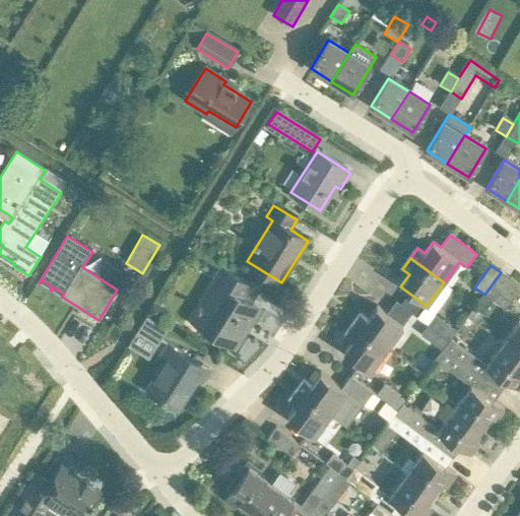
[(250,286),(222,269),(190,321),(235,349),(260,310),(243,299),(250,286)]
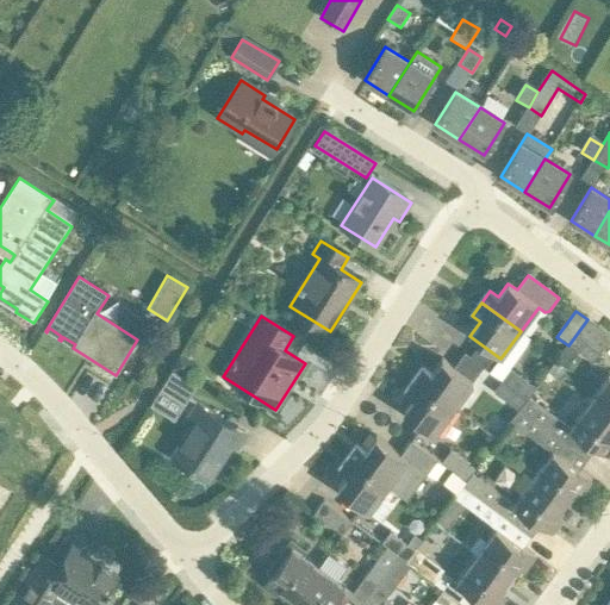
[(609,341),(609,335),(587,319),(568,345),(592,363),(609,341)]
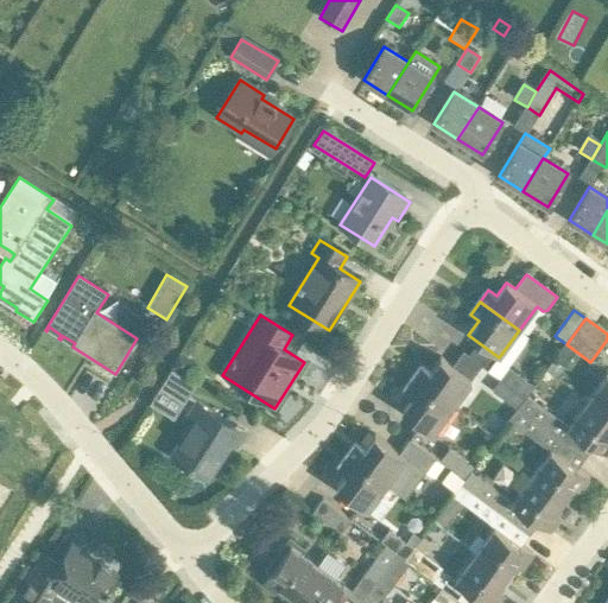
[(422,367),(413,379),(447,404),(466,378),(441,360),(430,373),(422,367)]
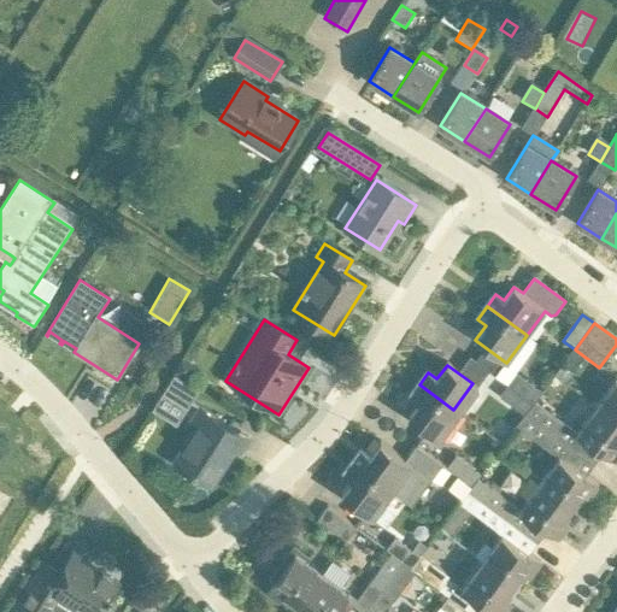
[(517,375),(509,386),(534,405),(542,394),(517,375)]
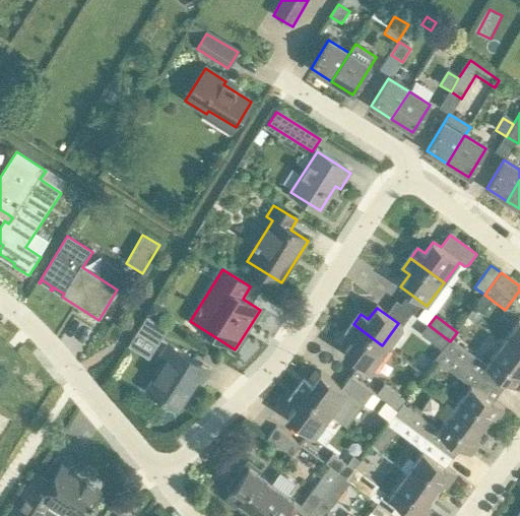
[(147,318),(137,333),(157,345),(168,330),(147,318)]
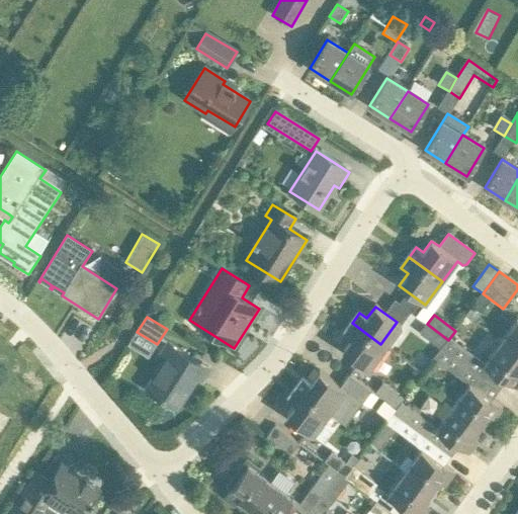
[(501,342),(517,354),(517,320),(501,342)]
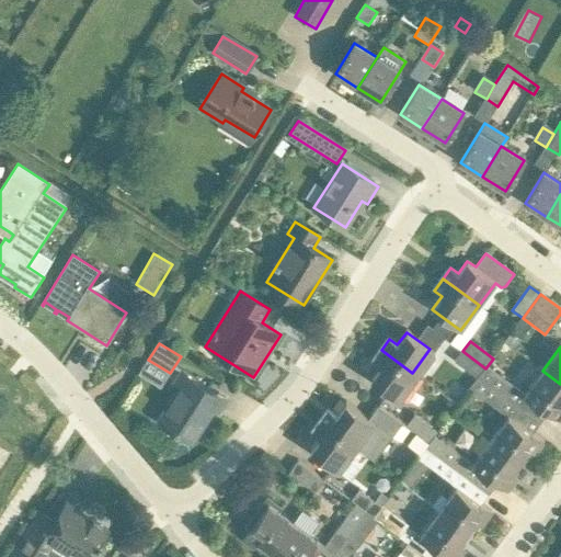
[(380,367),(371,379),(395,397),(412,373),(381,350),(373,362),(380,367)]
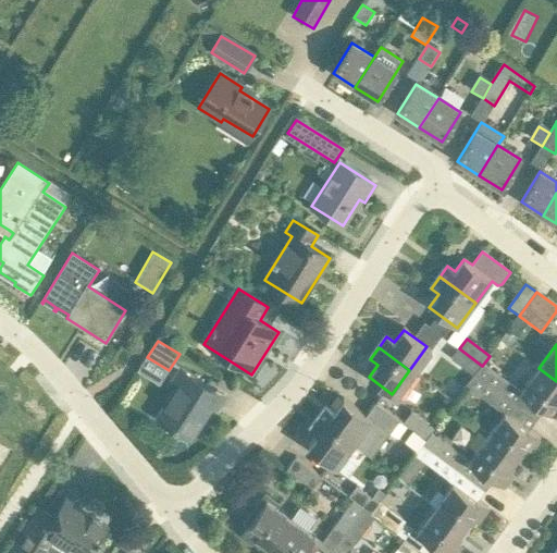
[(474,376),(482,366),(459,348),(452,359),(474,376)]
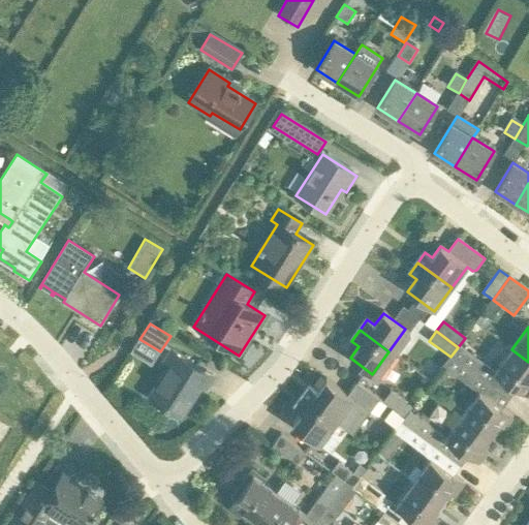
[(458,347),(450,357),(501,394),(508,384),(528,398),(528,396),(528,362),(511,349),(494,373),(458,347)]
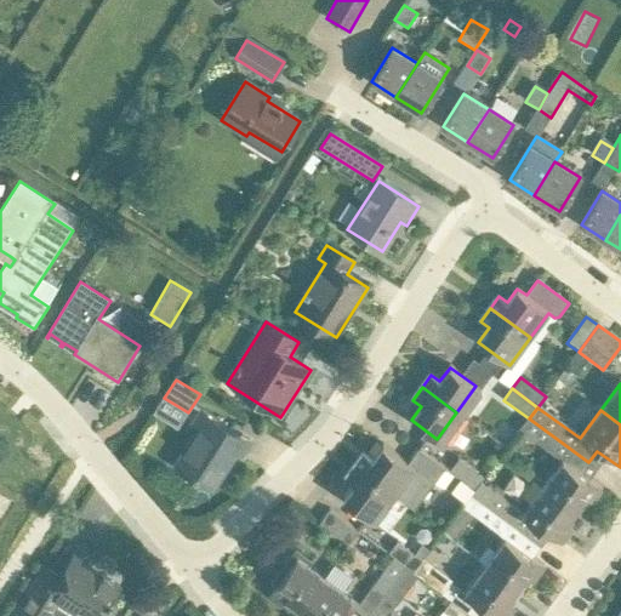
[(199,432),(177,467),(212,489),(235,452),(229,450),(238,437),(203,414),(193,428),(199,432)]
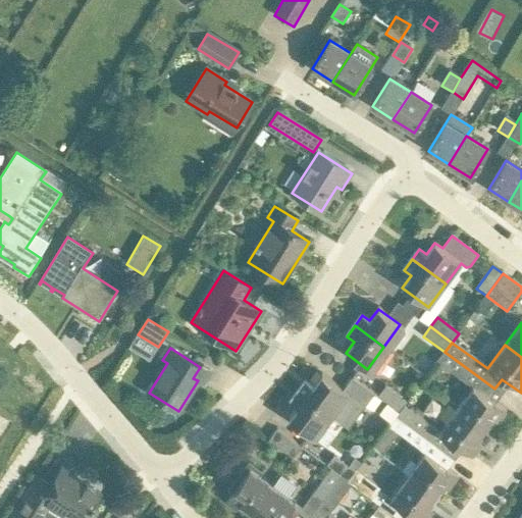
[(487,399),(494,389),(445,352),(438,360),(474,386),(457,411),(486,432),(494,421),(498,424),(506,412),(487,399)]
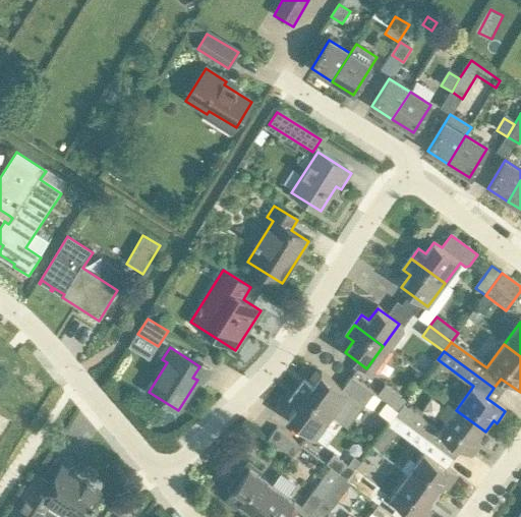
[(342,390),(322,375),(312,387),(305,382),(298,392),(343,424),(358,404),(363,408),(373,394),(352,378),(342,390)]
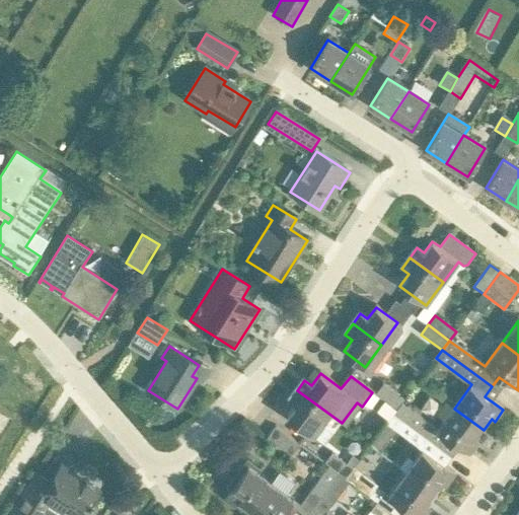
[(397,410),(402,403),(404,400),(384,384),(377,394),(397,410)]
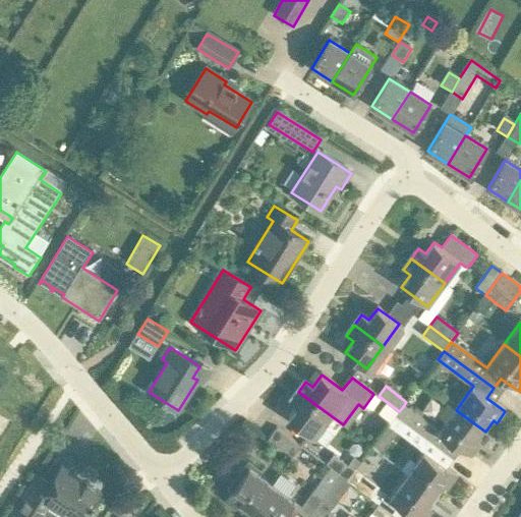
[(343,424),(298,392),(290,402),(297,407),(288,418),(314,439),(324,426),(335,435),(343,424)]
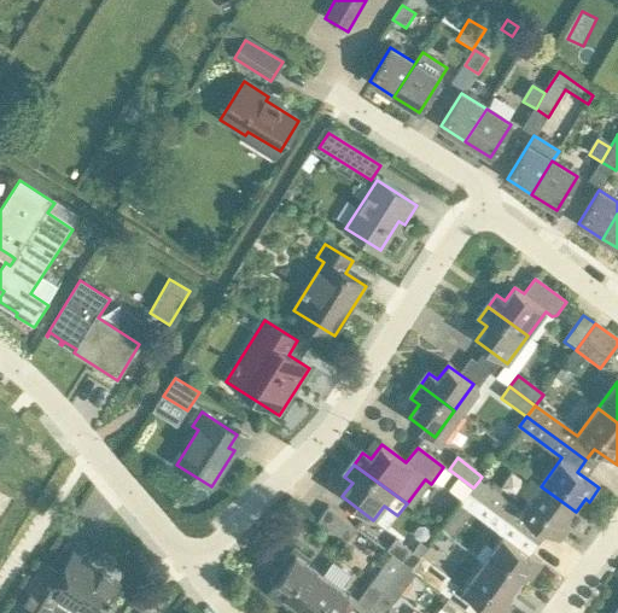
[(479,480),(473,488),(470,494),(497,514),(507,501),(479,480)]
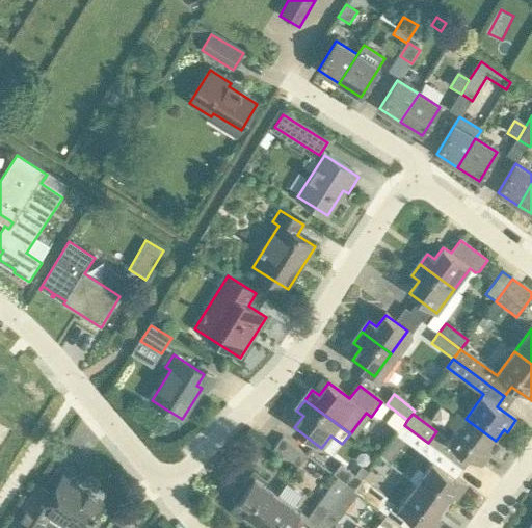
[(466,419),(448,443),(481,467),(490,455),(486,453),(496,441),(466,419)]
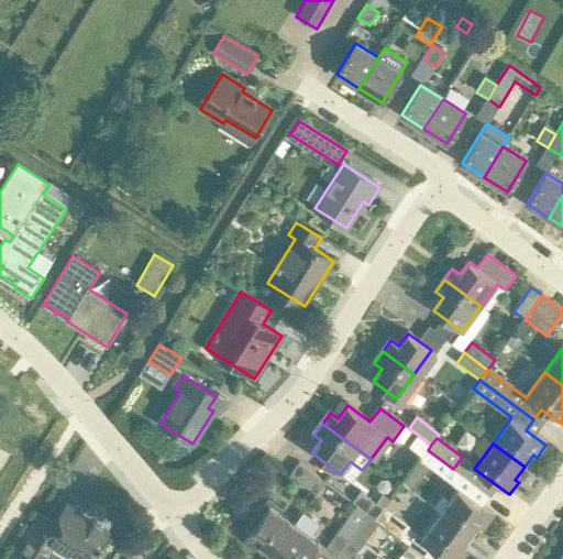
[(446,478),(453,469),(428,450),(420,459),(446,478)]
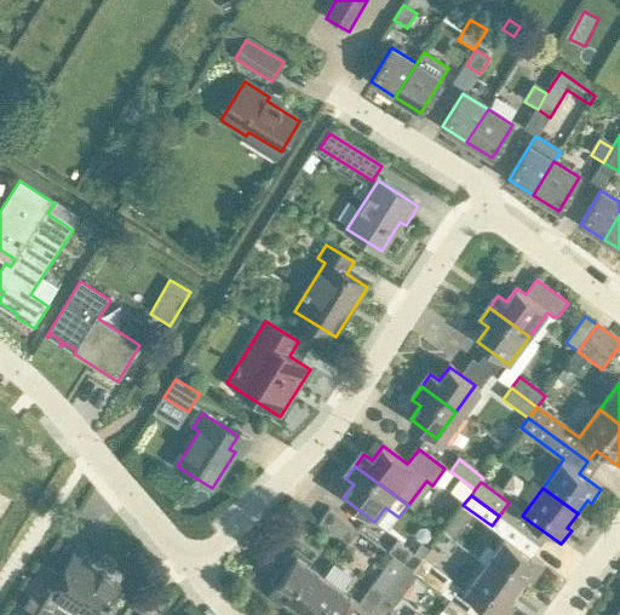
[(328,510),(320,523),(349,544),(359,532),(328,510)]
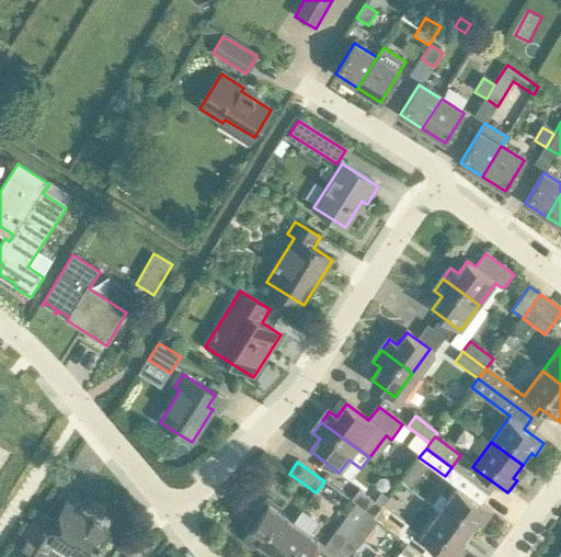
[(457,488),(439,512),(470,535),(479,524),(483,526),(492,514),(457,488)]
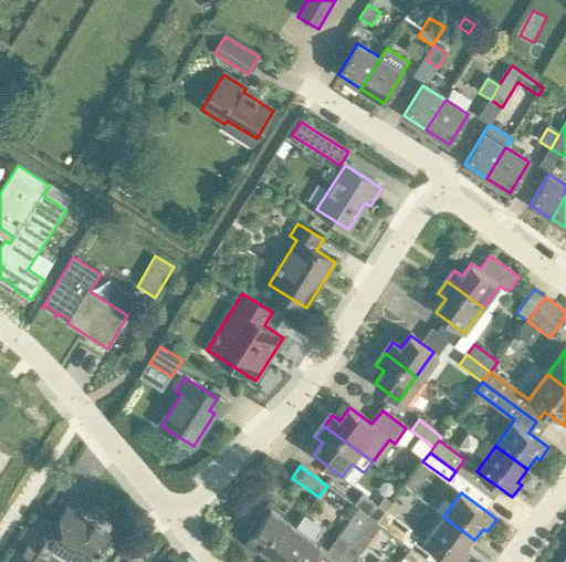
[(378,524),(386,512),(363,495),(355,507),(370,518),(378,524)]
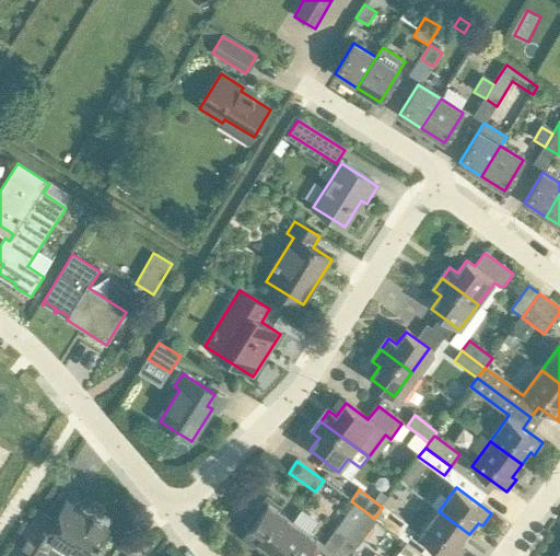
[(253,516),(257,518),(241,540),(254,549),(256,545),(269,555),(293,522),(278,512),(281,508),(267,497),(253,516)]
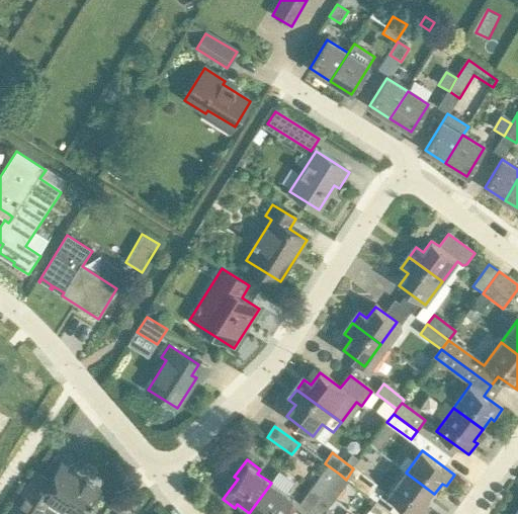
[(322,497),(339,474),(325,463),(329,466),(312,490),(322,497)]
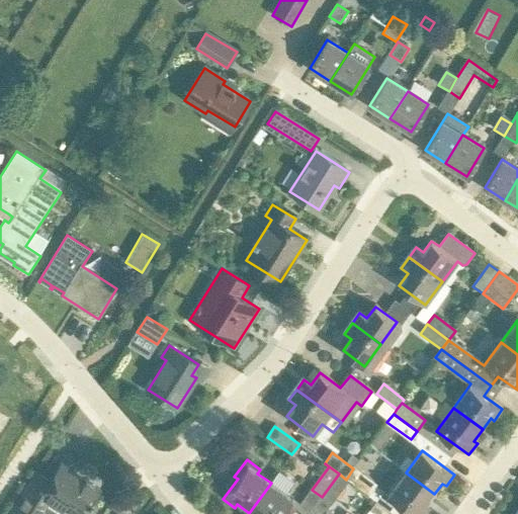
[(85,513),(99,491),(61,466),(50,484),(36,476),(13,513),(85,513)]
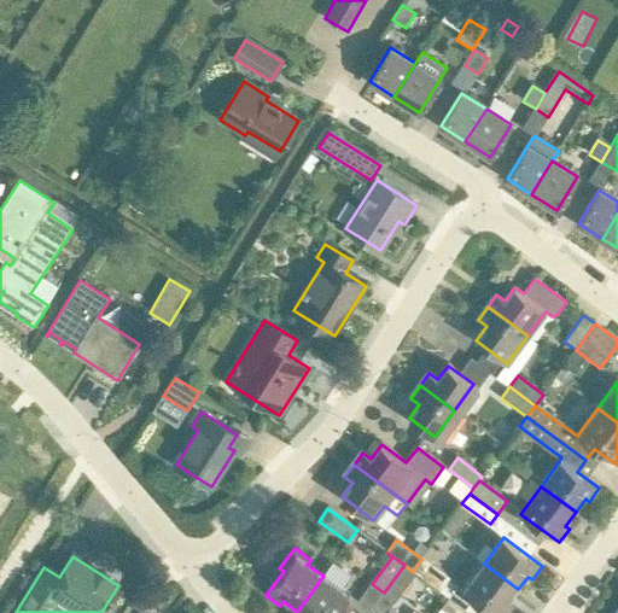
[(421,559),(413,572),(418,574),(441,593),(452,578),(424,556),(421,559)]
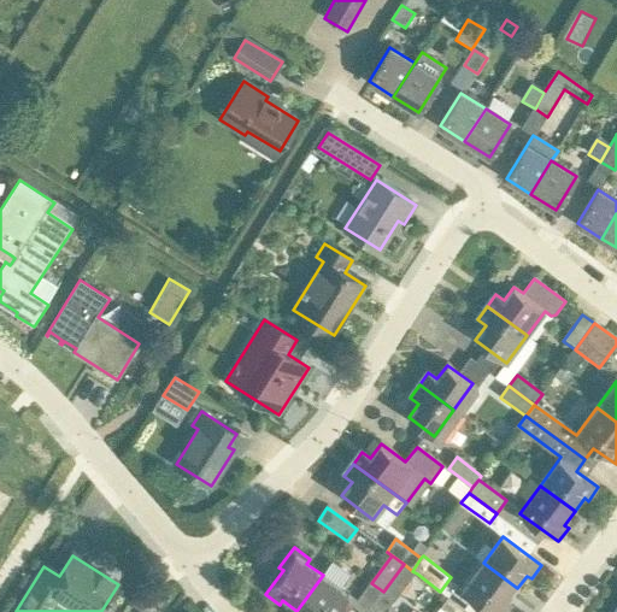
[(517,588),(483,563),(463,590),(491,611),(506,611),(511,606),(507,602),(517,588)]
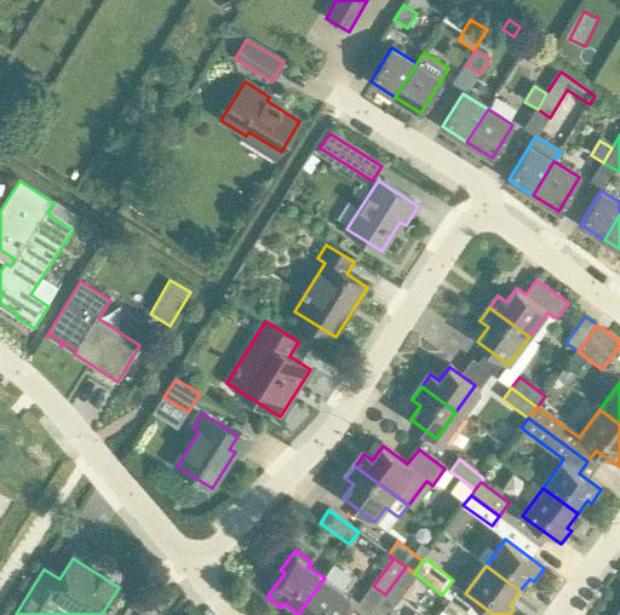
[(406,567),(385,595),(397,604),(419,576),(414,574),(406,567)]
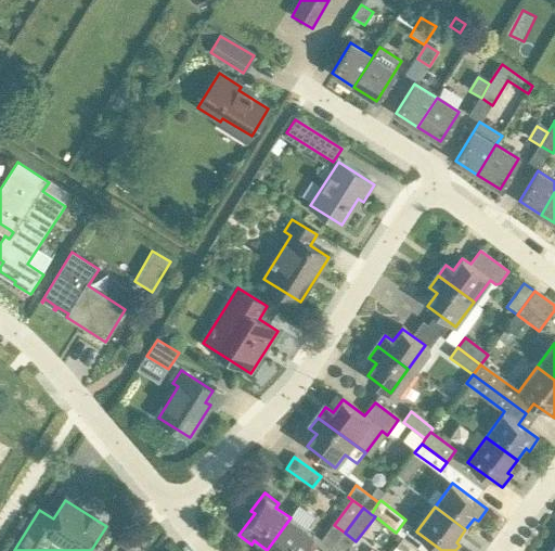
[(302,550),(314,536),(291,517),(267,550),(302,550)]
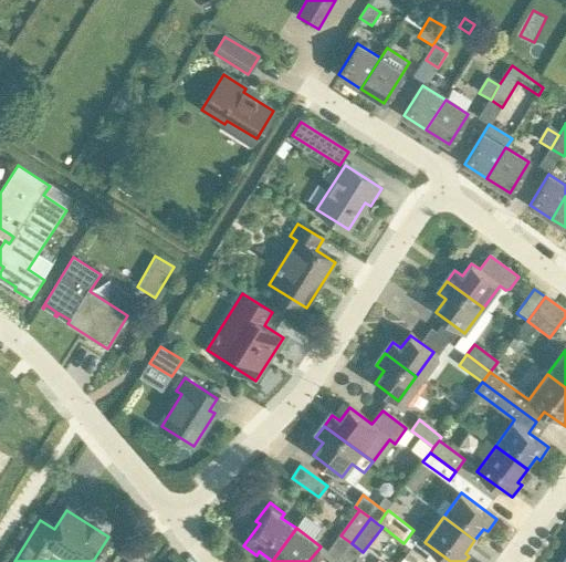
[(429,561),(412,549),(405,560),(406,561),(429,561)]
